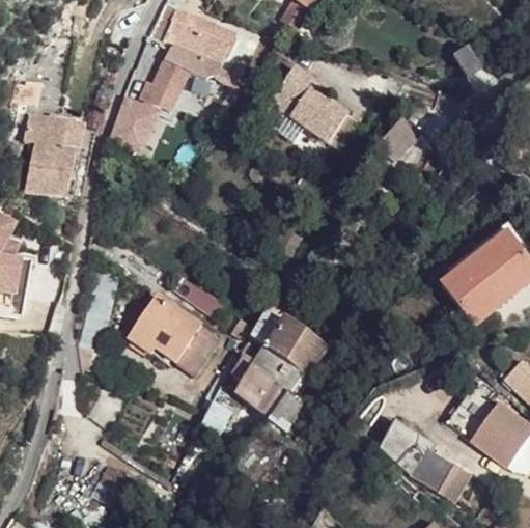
[(168,0),(166,3),(165,4),(177,10),(186,0),(168,0)]
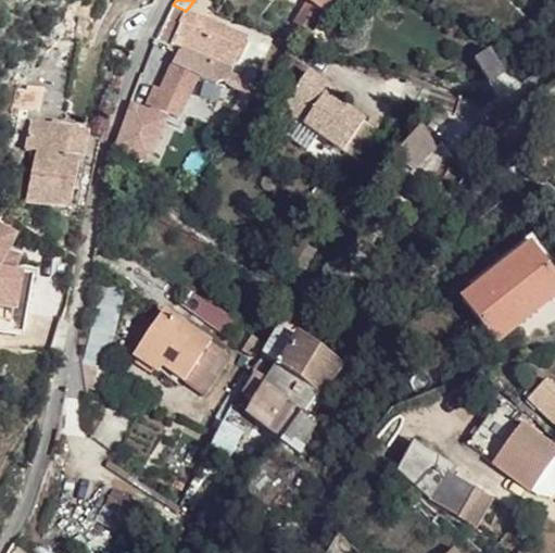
[(308,0),(295,22),(311,32),(330,0),(308,0)]
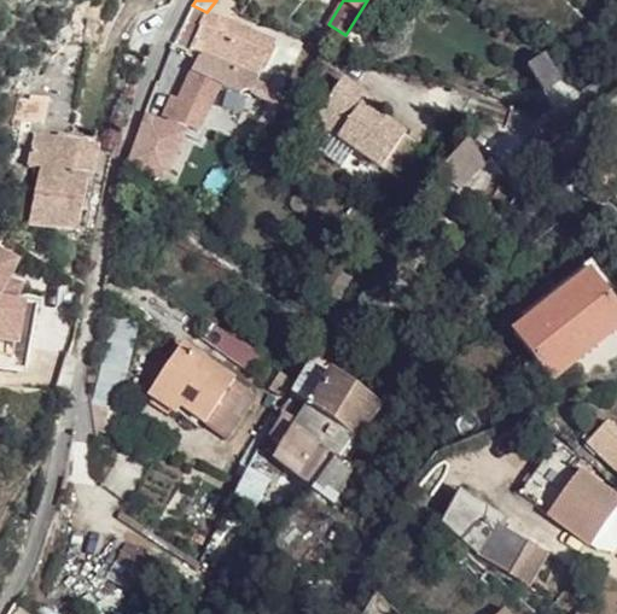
[(192,5),(173,45),(201,57),(256,81),(274,41),(207,12),(192,5)]
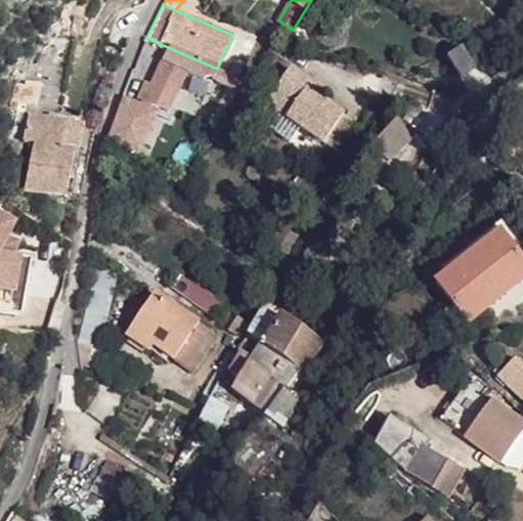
[(465,48),(462,47),(446,57),(462,78),(478,67),(465,48)]
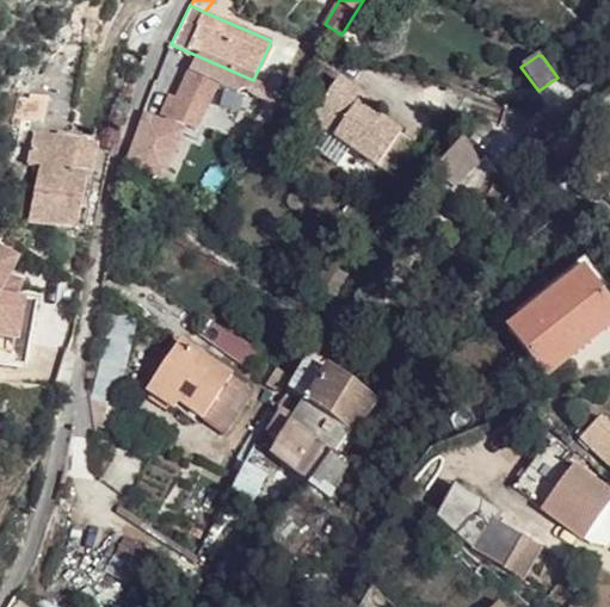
[(253,80),(198,56),(190,73),(189,72),(174,103),(170,100),(162,117),(196,132),(203,117),(205,118),(219,87),(239,97),(248,94),(253,80)]
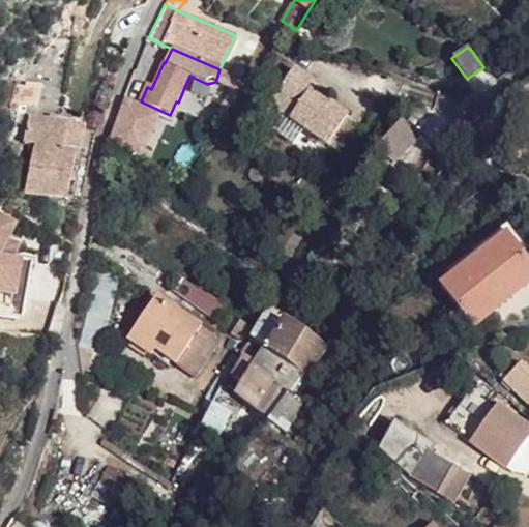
[(294,68),(269,103),(327,143),(348,114),(323,96),(312,89),(316,83),(294,68)]
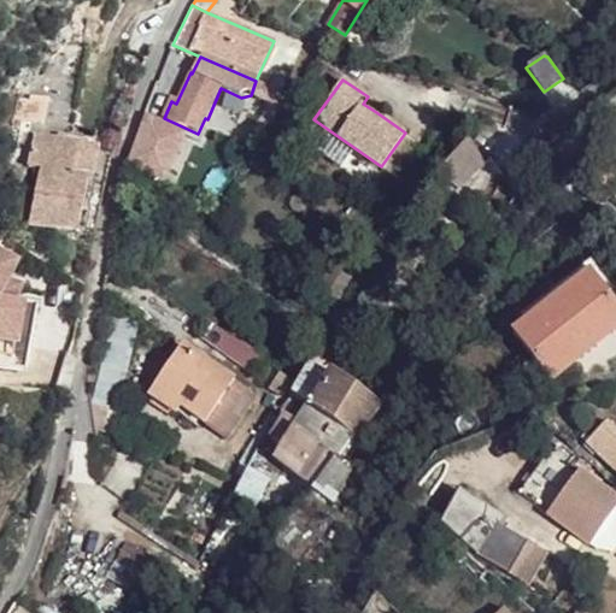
[(368,96),(363,104),(376,112),(381,105),(368,96)]
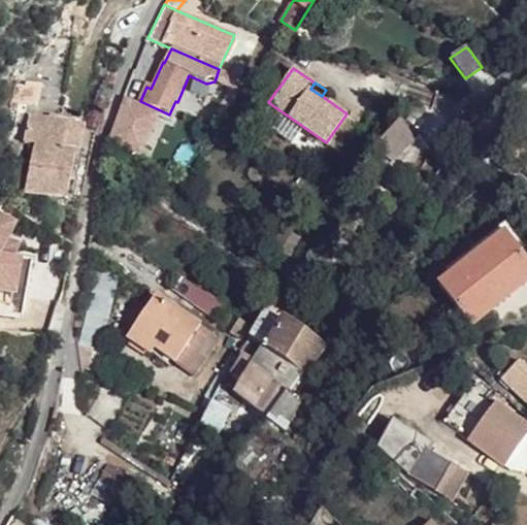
[(24,191),(67,197),(86,123),(29,111),(24,140),(34,142),(24,191)]
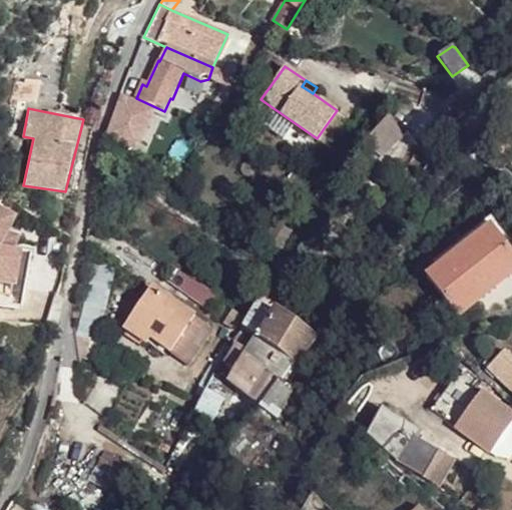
[(337,110),(317,138),(329,147),(349,118),(337,110)]
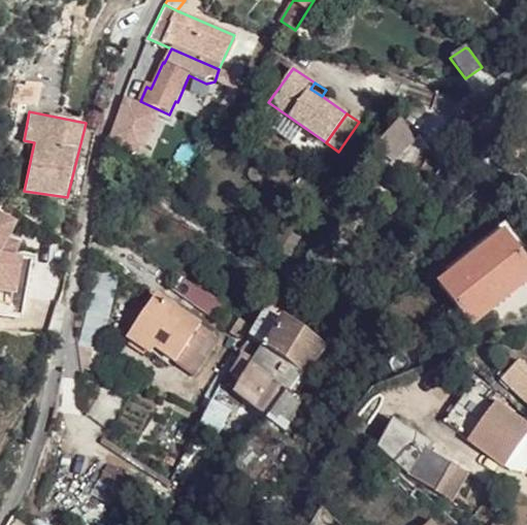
[(414,139),(399,119),(390,130),(402,150),(414,139)]
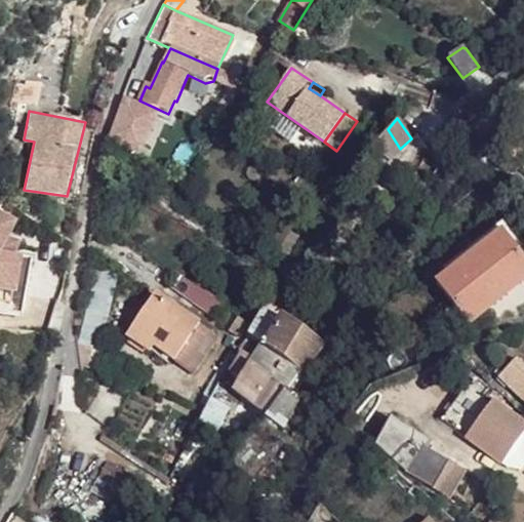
[(400,149),(388,129),(374,146),(391,159),(400,149)]
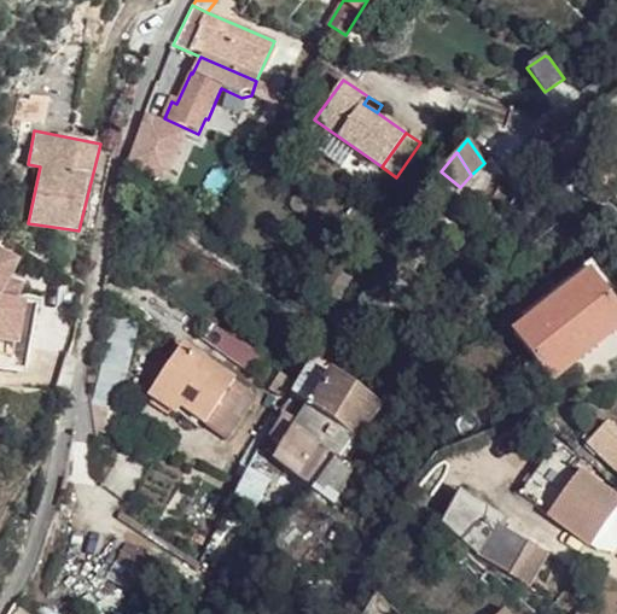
[(0,343),(24,350),(36,303),(5,294),(17,250),(0,245),(0,343)]
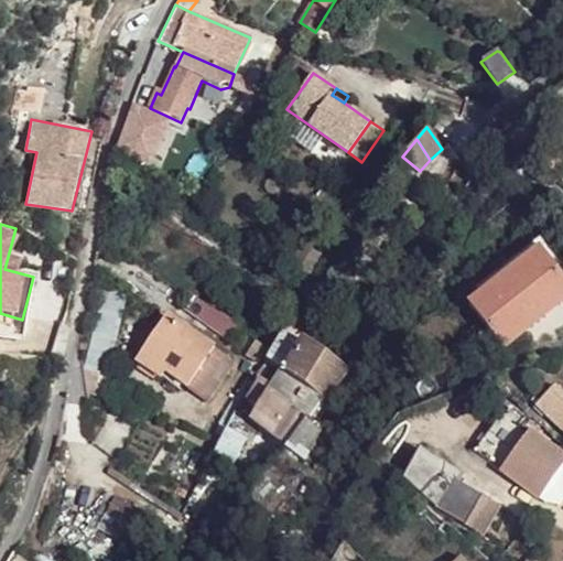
[(541,248),(527,259),(534,269),(549,258),(541,248)]
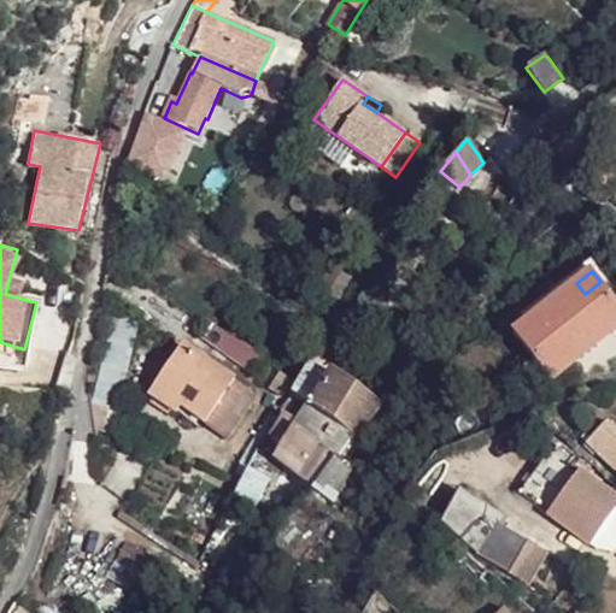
[(552,379),(615,329),(615,301),(600,282),(585,294),(576,283),(515,332),(552,379)]
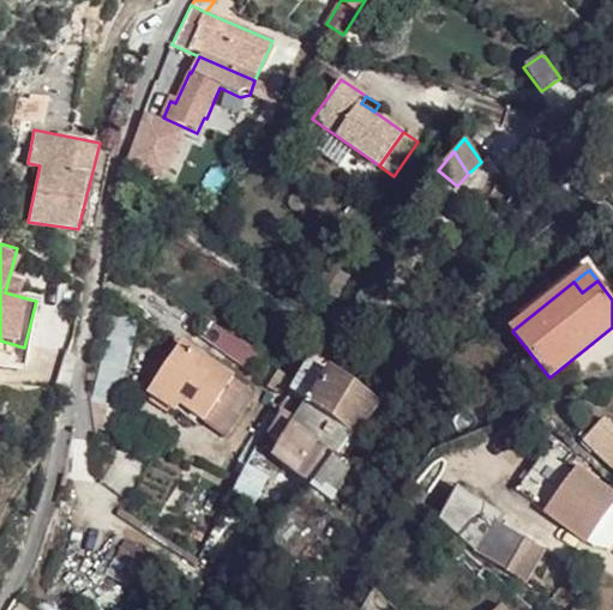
[(235,378),(185,342),(156,382),(184,402),(208,417),(235,378)]
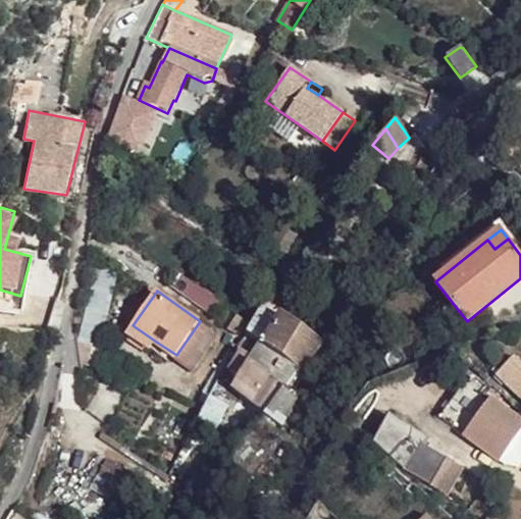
[(260,304),(246,329),(262,342),(279,314),(260,304)]
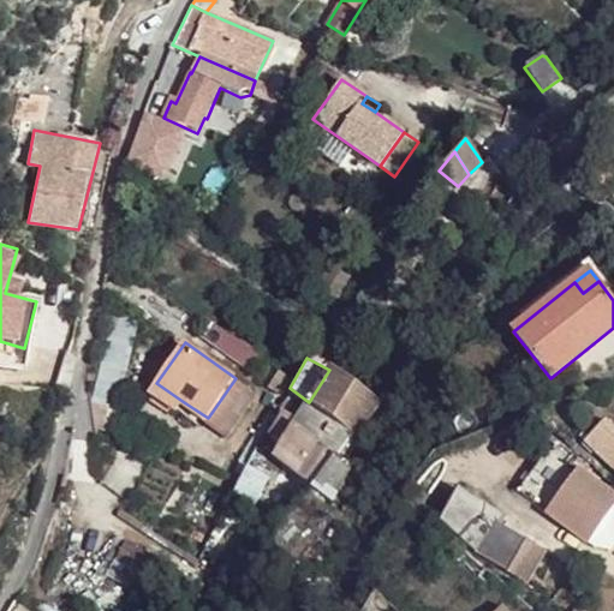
[(359,437),(377,402),(370,397),(329,370),(309,402),(359,437)]
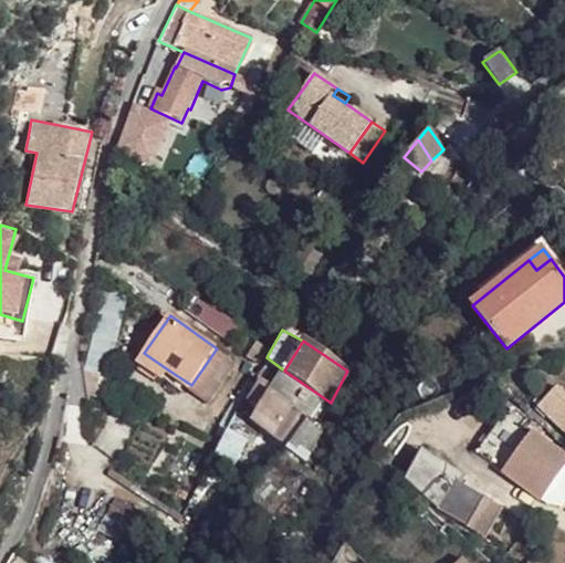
[(217,348),(191,385),(212,400),(239,363),(217,348)]
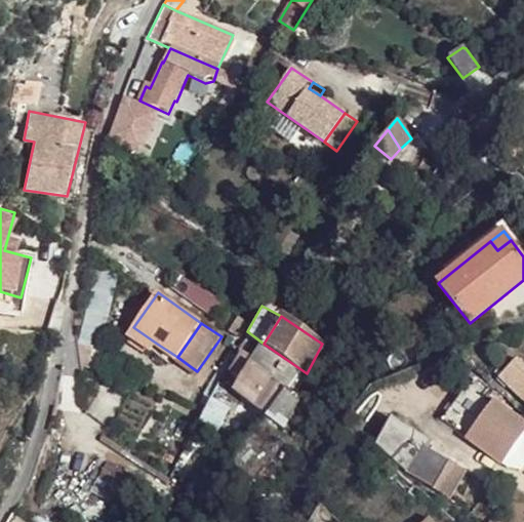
[(157,344),(133,327),(129,333),(153,349),(157,344)]
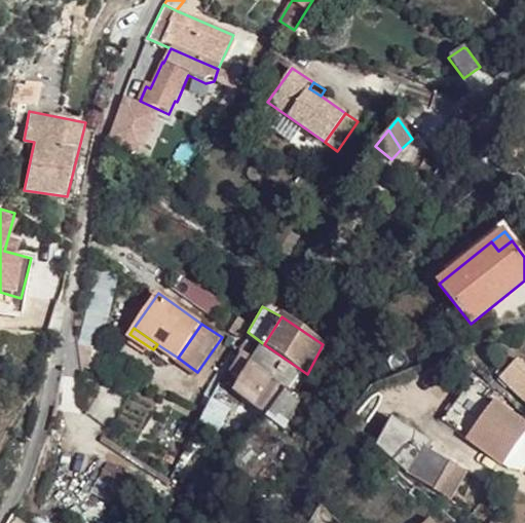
[(264,344),(234,388),(283,425),(296,397),(289,388),(307,374),(264,344)]
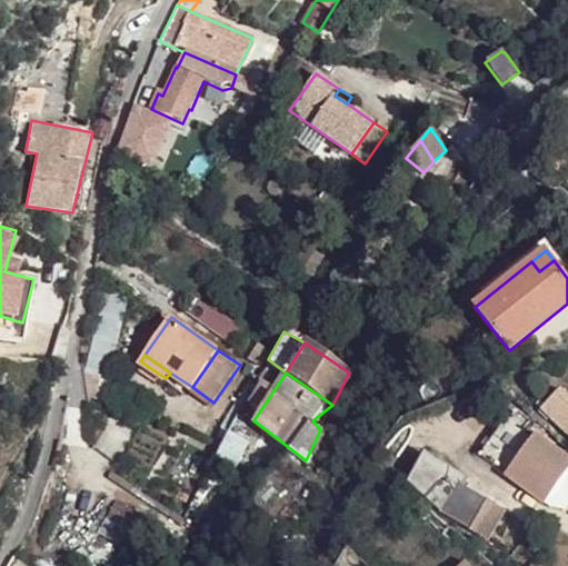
[(567,393),(561,387),(542,407),(567,430),(567,393)]
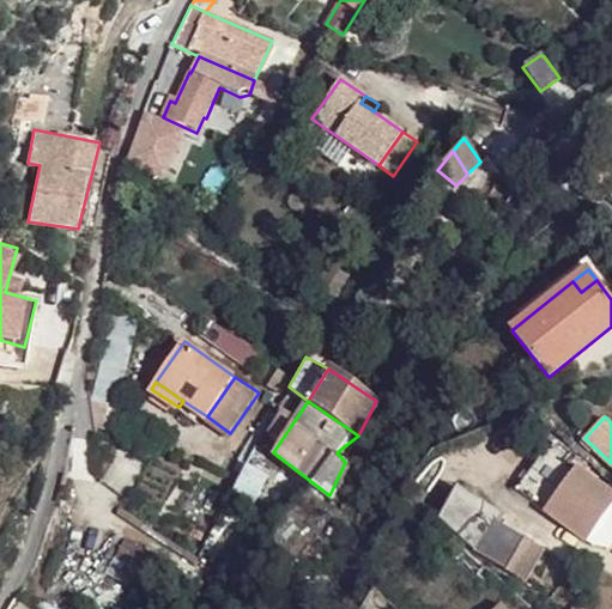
[(268,442),(260,437),(246,458),(254,463),(268,442)]
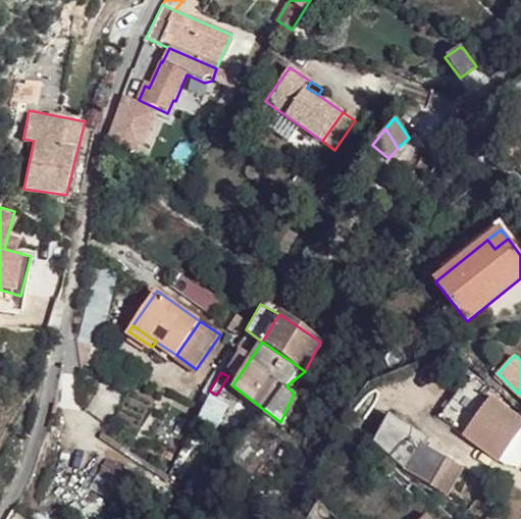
[(471,374),(464,384),(478,396),(486,385),(471,374)]
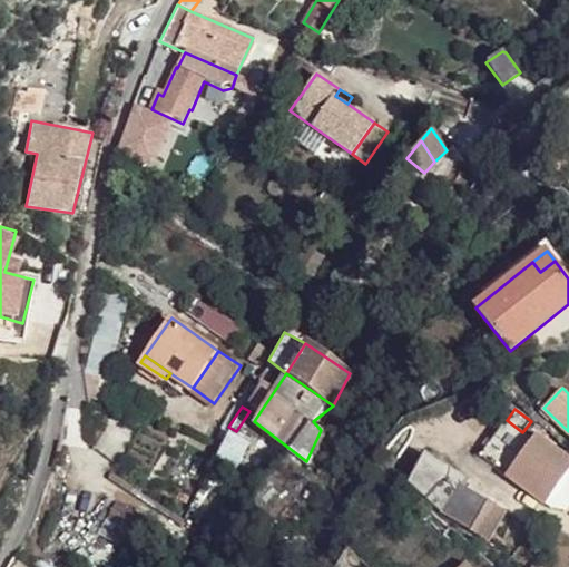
[(479,453),(542,501),(568,465),(568,461),(535,436),(532,439),(522,432),(507,420),(504,419),(479,453)]
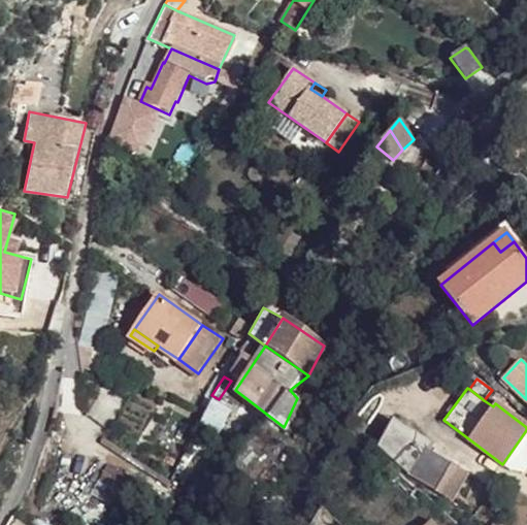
[(212,398),(200,422),(220,432),(231,407),(212,398)]
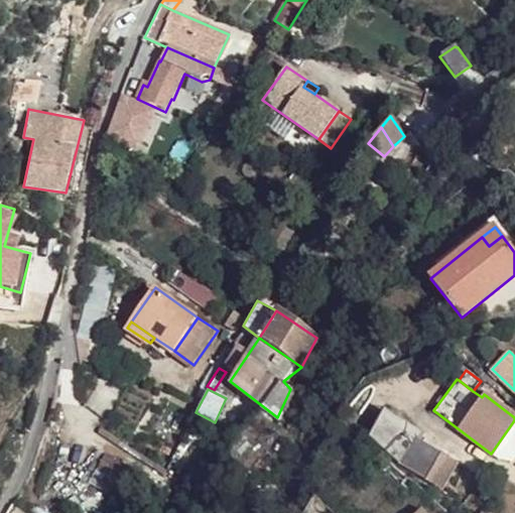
[(361,435),(394,464),(432,487),(451,463),(413,434),(418,429),(385,404),(361,435)]
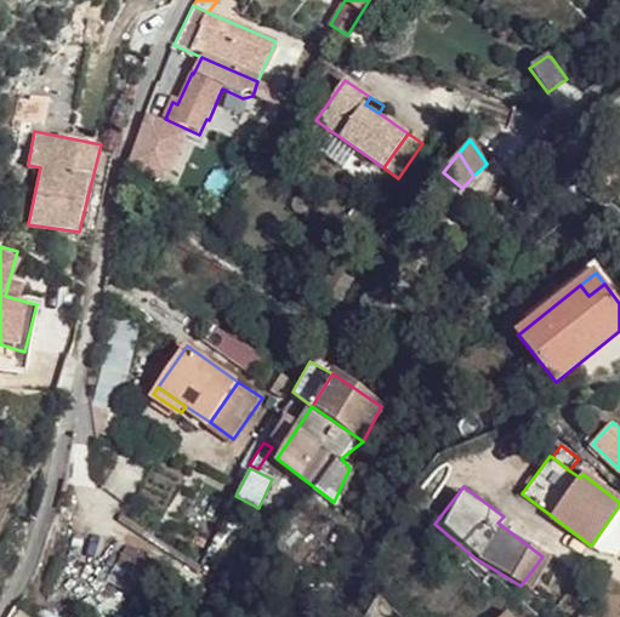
[(619,506),(591,546),(599,550),(616,554),(619,549),(619,506)]
